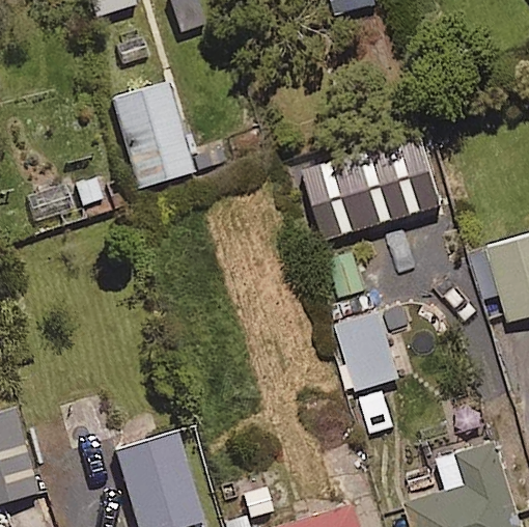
[(90,0),(94,11),(134,0),(90,0)]
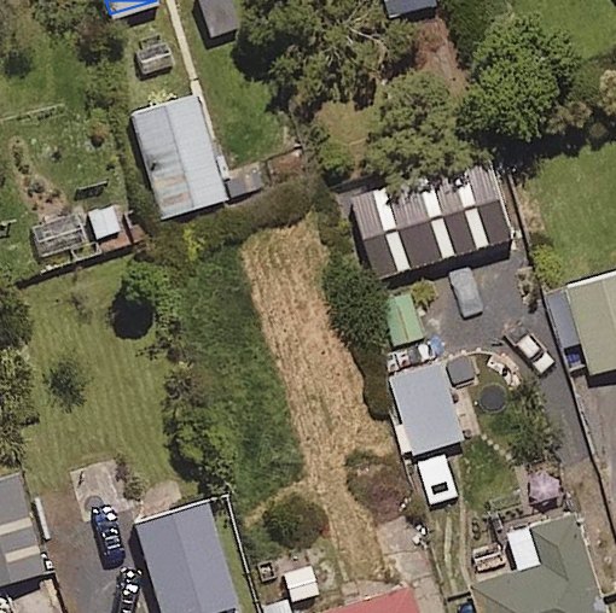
[(197,0),(210,35),(240,24),(232,0),(197,0)]
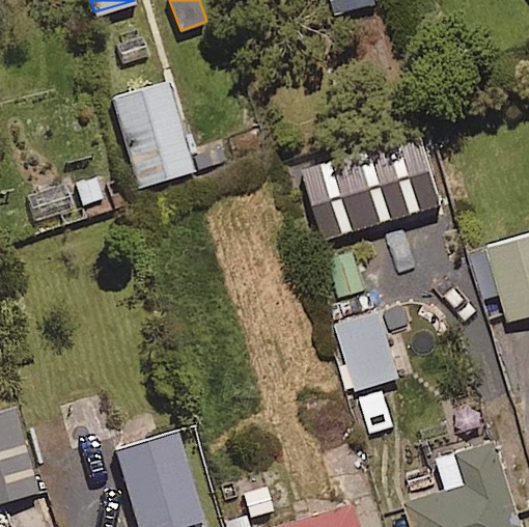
[(329,0),(332,14),(373,5),(371,0),(329,0)]
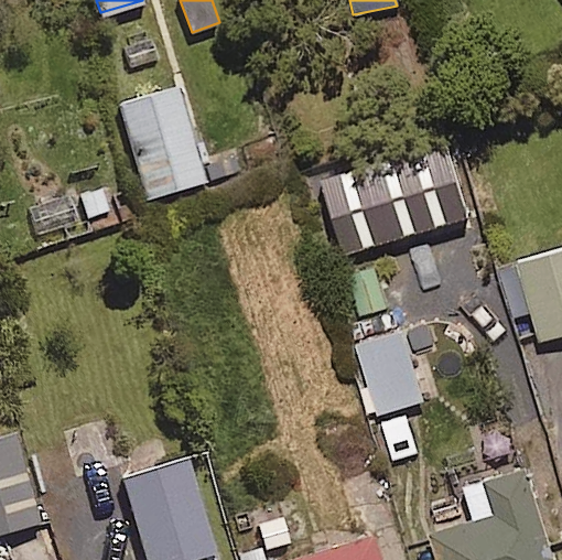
[(148,201),(202,183),(172,92),(119,108),(148,201)]
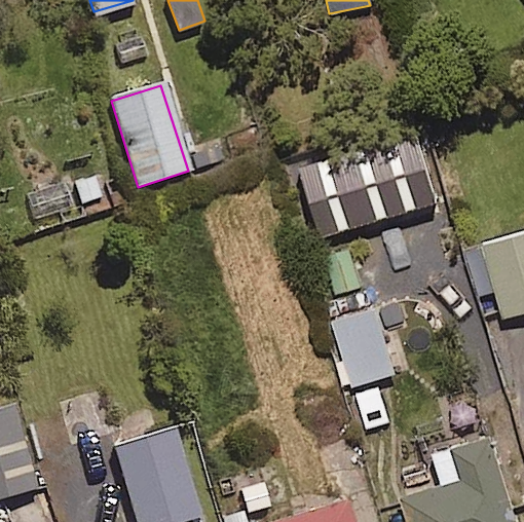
[(316,237),(436,202),(413,127),(295,162),(316,237)]
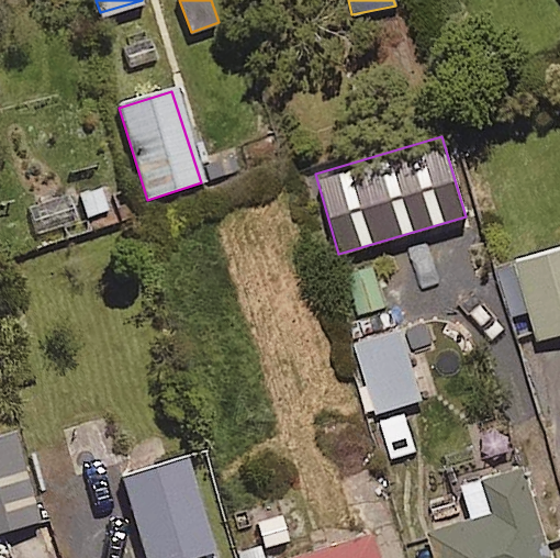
[(537,339),(559,333),(559,250),(515,264),(537,339)]
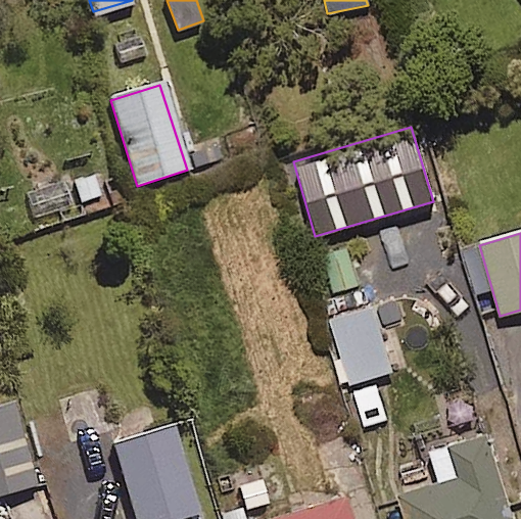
[(330,290),(356,285),(347,243),(322,248),(330,290)]
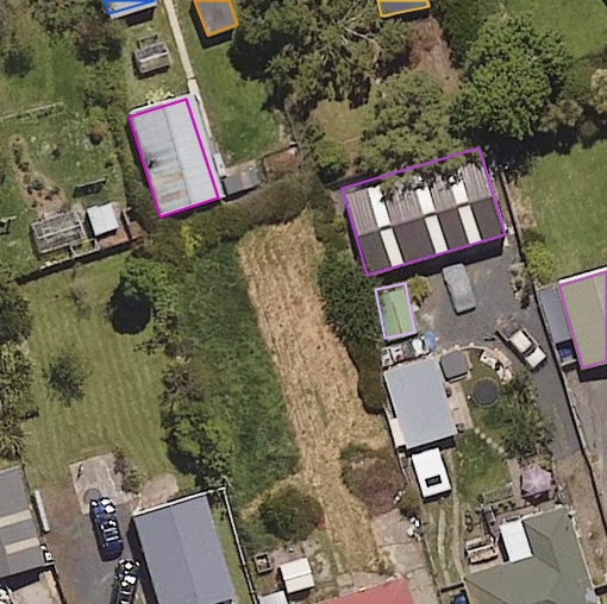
[(468,385),(443,390),(436,357),(383,367),(399,445),(476,429),(468,385)]
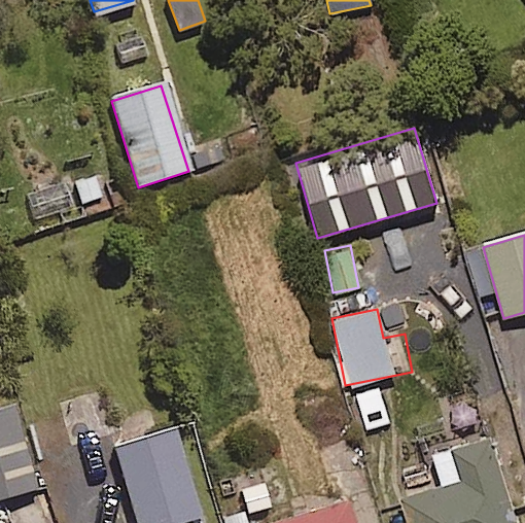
[(410,522),(516,522),(479,403),(422,421),(443,486),(403,498),(410,522)]
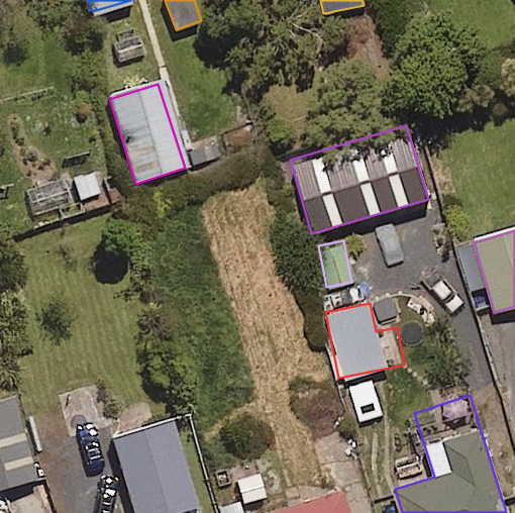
[(0,491),(32,482),(9,402),(0,404),(0,491)]
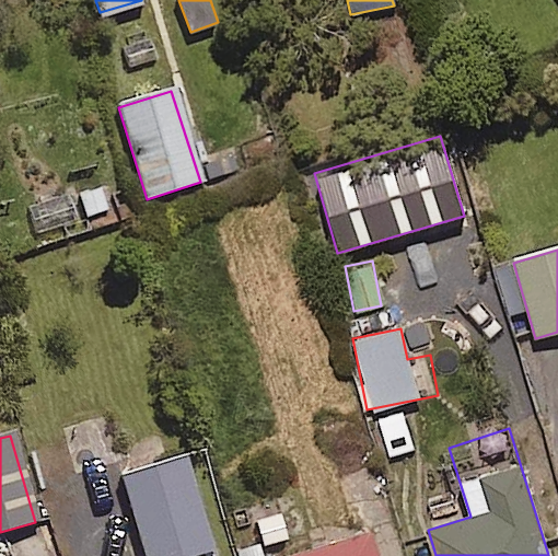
[(140,555),(201,555),(210,554),(182,460),(117,478),(140,555)]
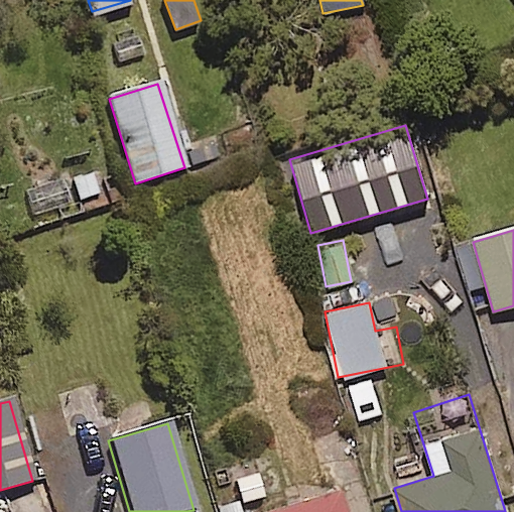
[(341,511),(337,497),(284,511),(341,511)]
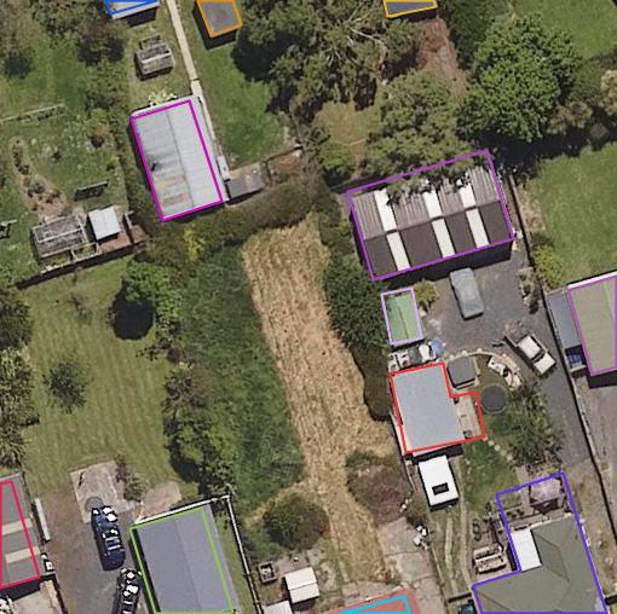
All buildings are outlined.
